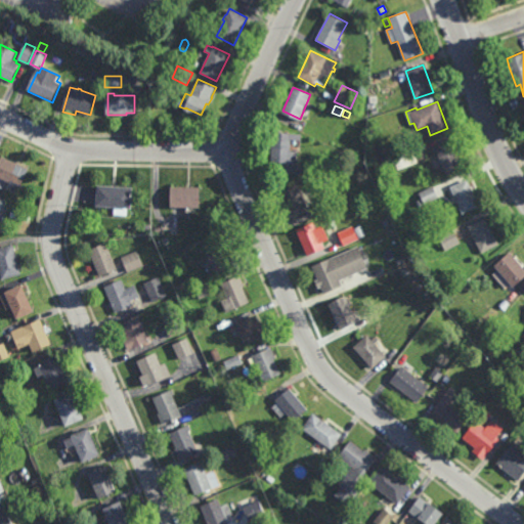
[(301,139),(291,139),(291,149),(298,149),(297,164),(300,164),(300,174),(279,172),(280,162),(271,161),(272,131),(301,133),(301,139)]
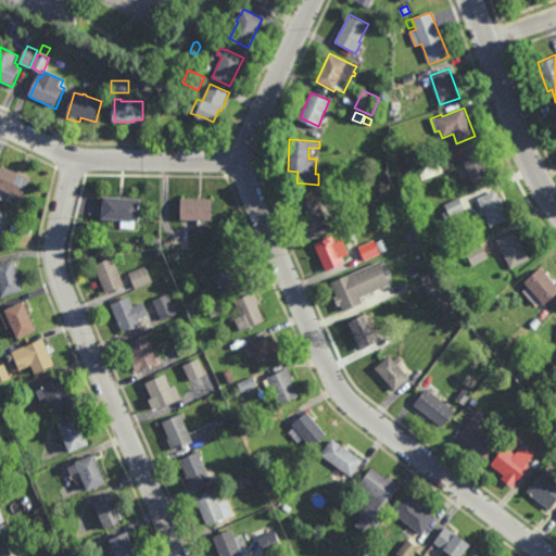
[(442,151),(440,144),(447,142),(450,149),(442,151)]
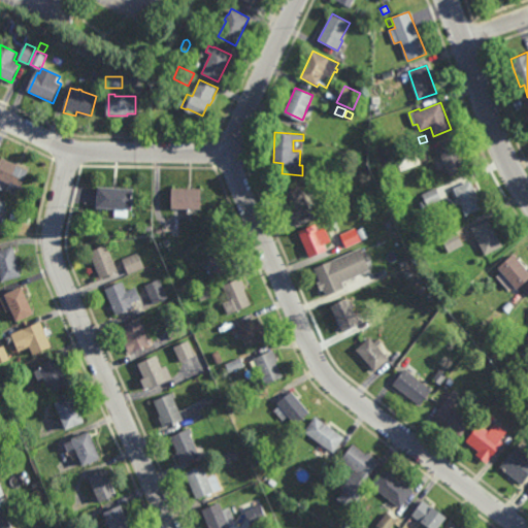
[(451,174),(439,149),(457,140),(468,167),(451,174)]
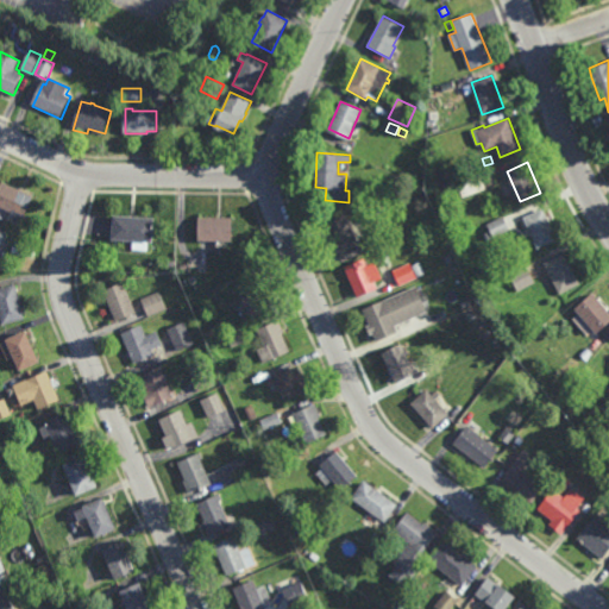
[(463,195),(456,176),(479,168),(485,187),(463,195)]
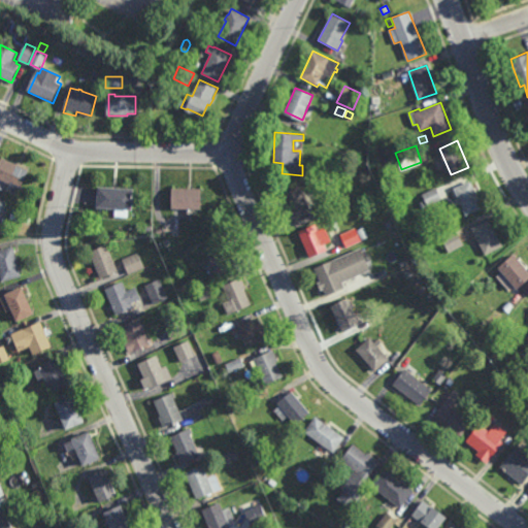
[(22,187),(20,186),(17,191),(8,187),(10,182),(0,175),(0,161),(3,155),(31,168),(22,187)]
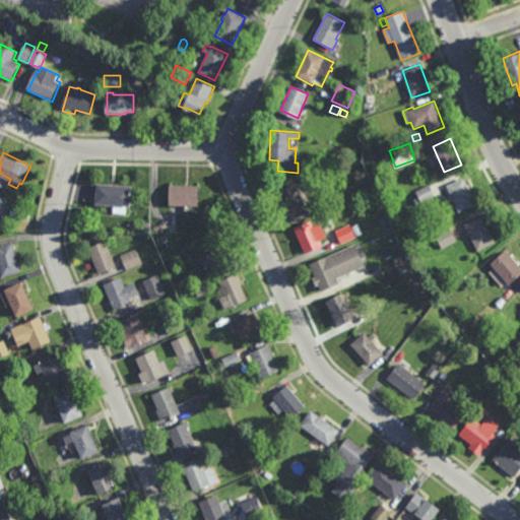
[(476,203),(459,211),(450,192),(448,192),(446,187),(448,186),(447,185),(464,177),(476,203)]
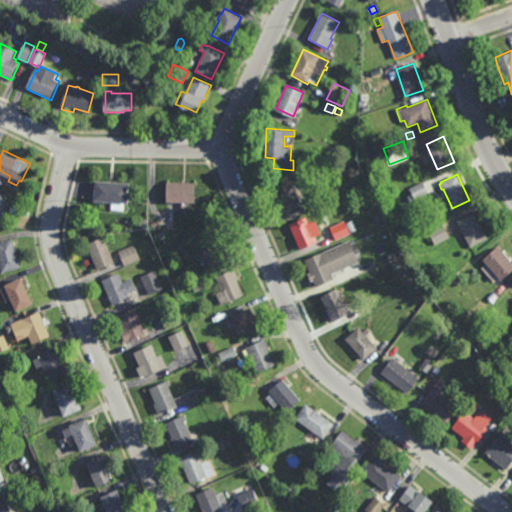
[(128,202),(124,202),(123,210),(111,209),(111,201),(95,200),(97,179),(129,181),(128,202)]
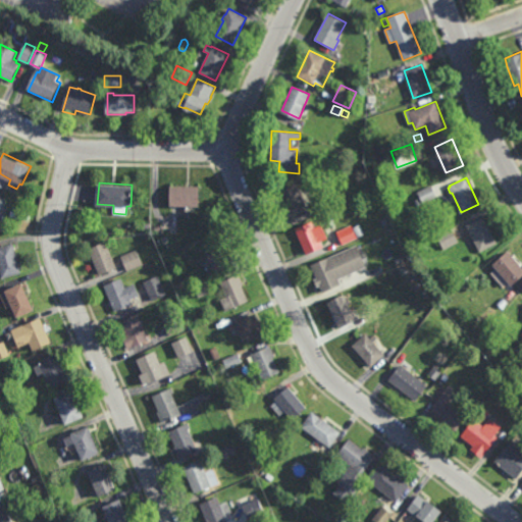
[(299,188),(301,188),(303,193),(301,193),(308,208),(290,216),(278,191),(297,183),(299,188)]
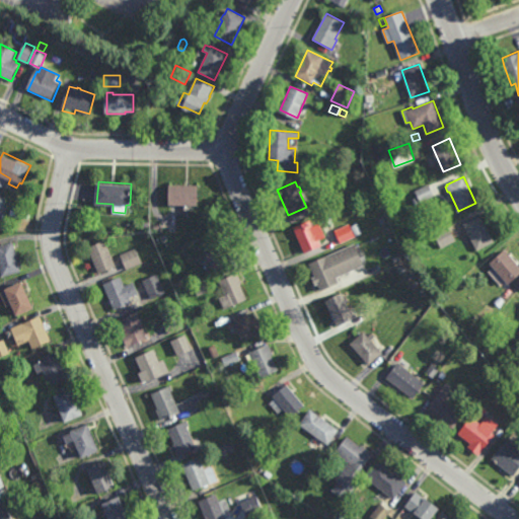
[(197,204),(168,203),(168,183),(198,183),(197,204)]
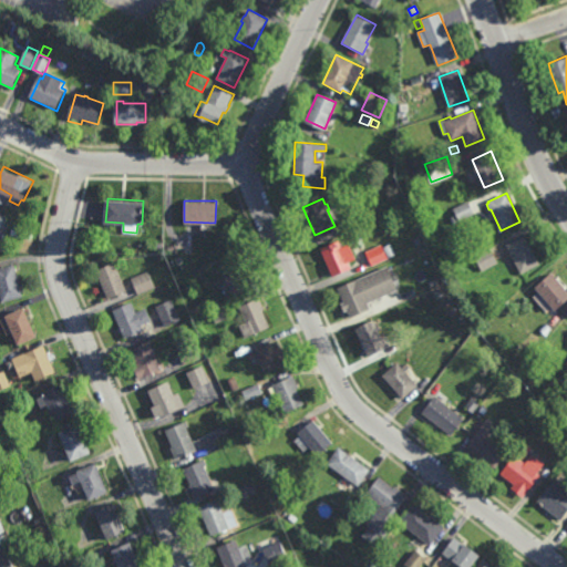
[(459,220),(453,207),(468,200),(474,213),(459,220)]
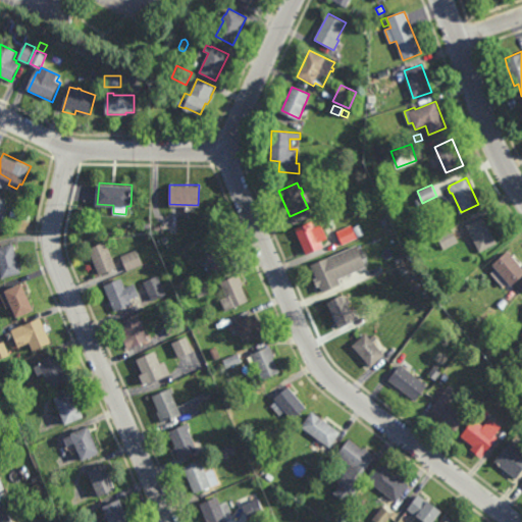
[(416,206),(413,201),(419,198),(421,203),(416,206)]
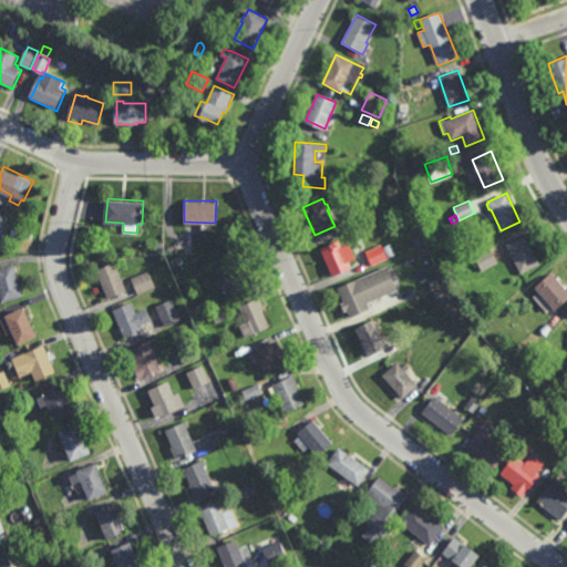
[(416,245),(413,237),(419,235),(422,243),(416,245)]
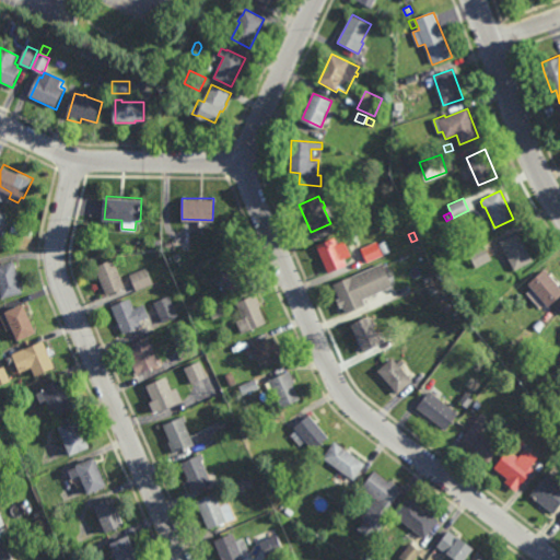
[(514,270),(500,241),(518,232),(533,260),(514,270)]
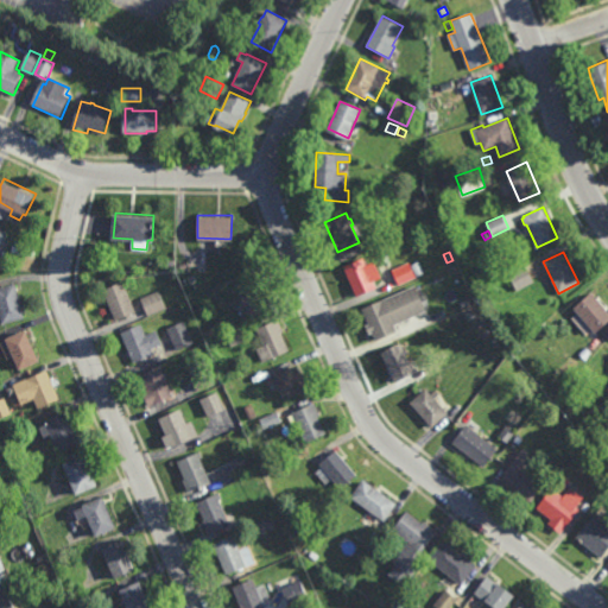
[(366,264),(375,260),(381,277),(374,280),(377,287),(356,296),(343,265),(363,257),(366,264)]
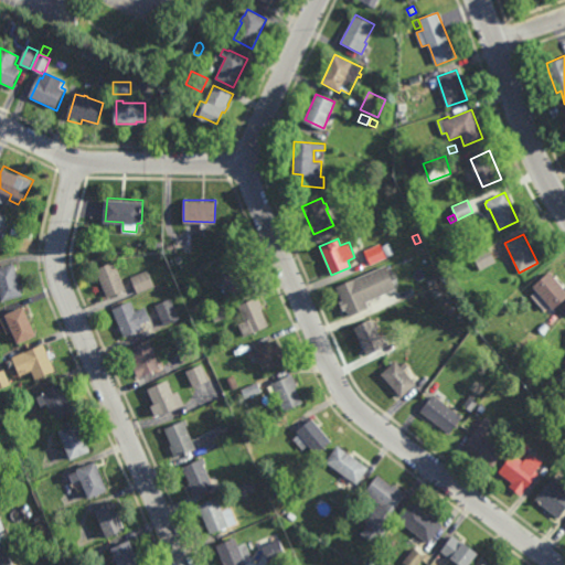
[(153,251),(152,242),(161,242),(161,249),(153,251)]
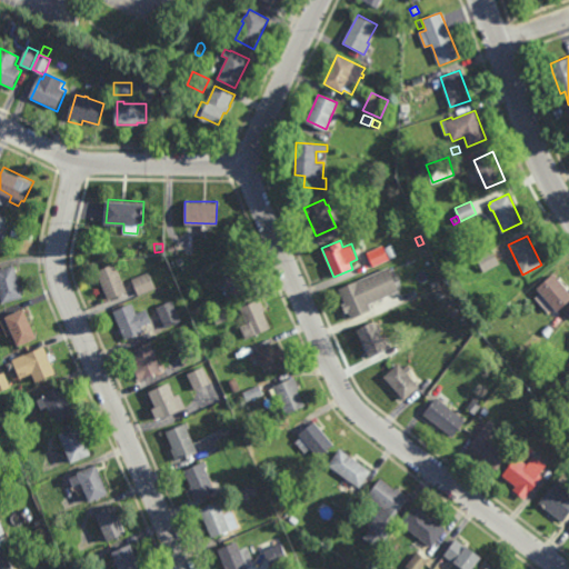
[(389,258),(385,247),(392,243),(397,255),(389,258)]
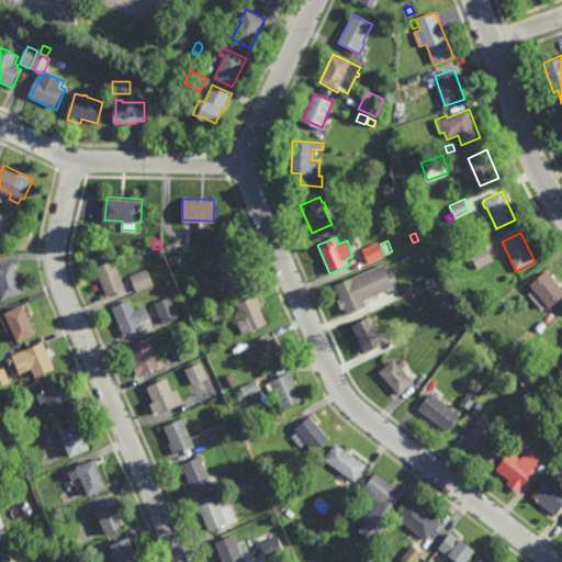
[(167,250),(166,244),(173,242),(176,248),(167,250)]
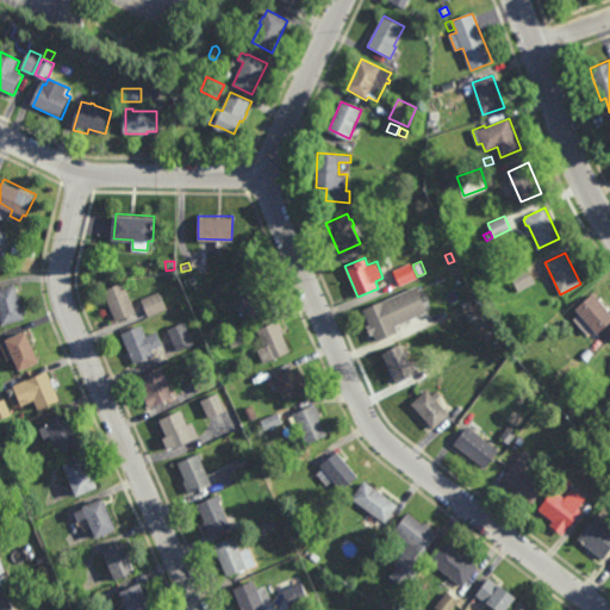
[(399,285),(393,269),(410,262),(417,277),(399,285)]
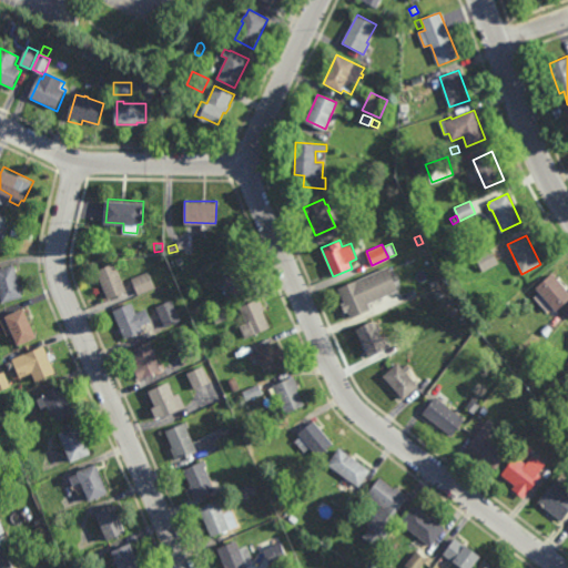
[(483,271),(475,256),(492,247),(498,262),(483,271)]
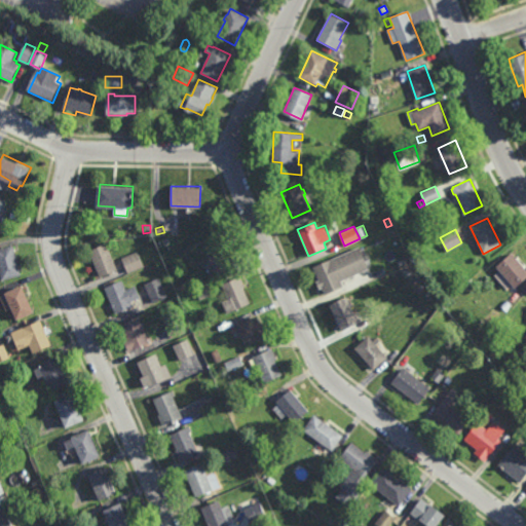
[(217,273),(204,247),(223,238),(234,266),(217,273)]
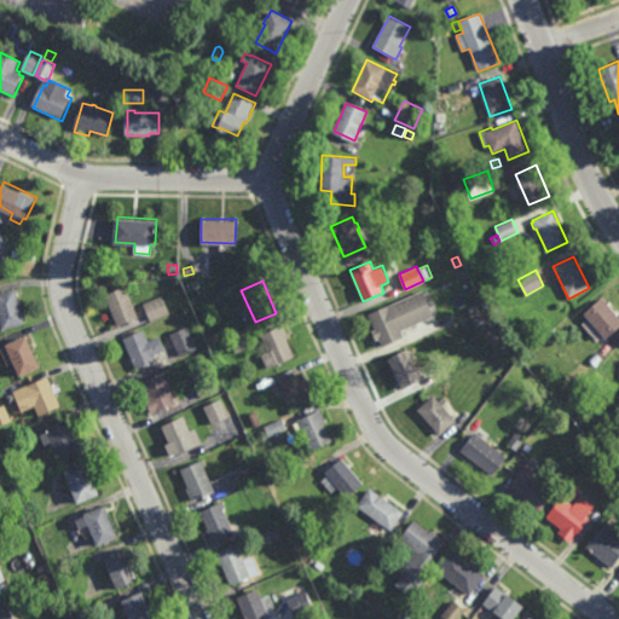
[(119,325),(105,294),(126,285),(133,302),(132,304),(138,317),(119,325)]
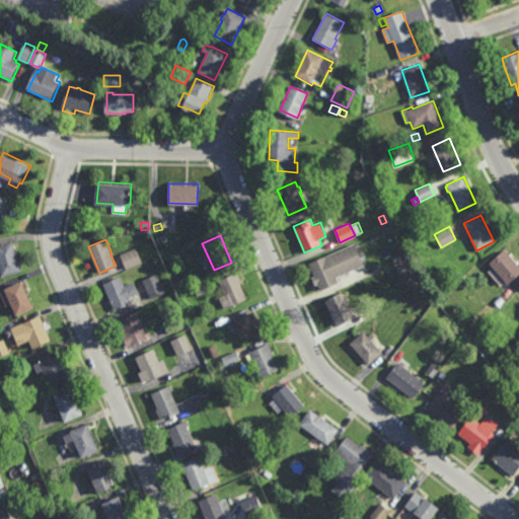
[(3,275),(0,264),(0,243),(14,240),(22,270),(3,275)]
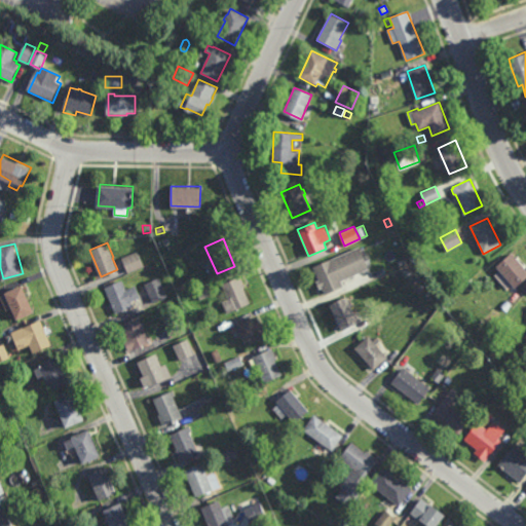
[(408,254),(405,250),(413,245),(416,249),(408,254)]
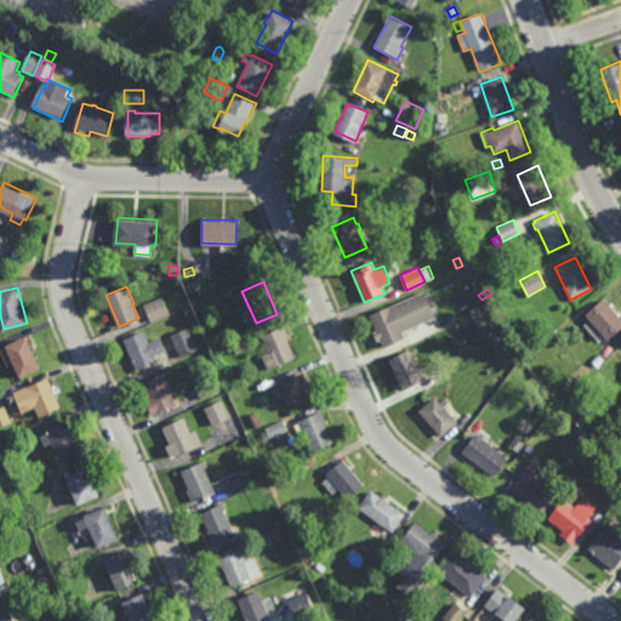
[(151,322),(143,305),(163,296),(170,314),(151,322)]
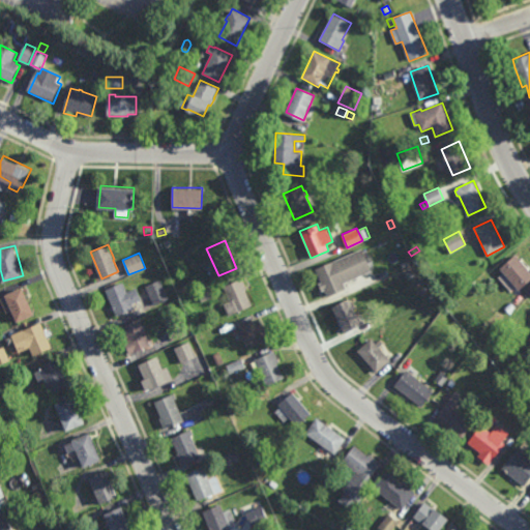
[(529,280),(519,290),(517,286),(510,291),(498,276),(504,271),(500,268),(517,254),(529,269),(529,280)]
